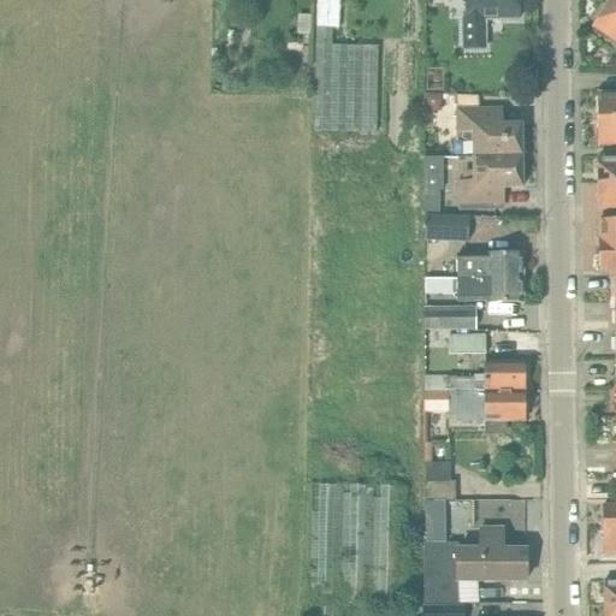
[(315,0),(314,28),(313,129),(374,130),(372,48),(331,47),(332,28),(338,28),(339,0),(315,0)]
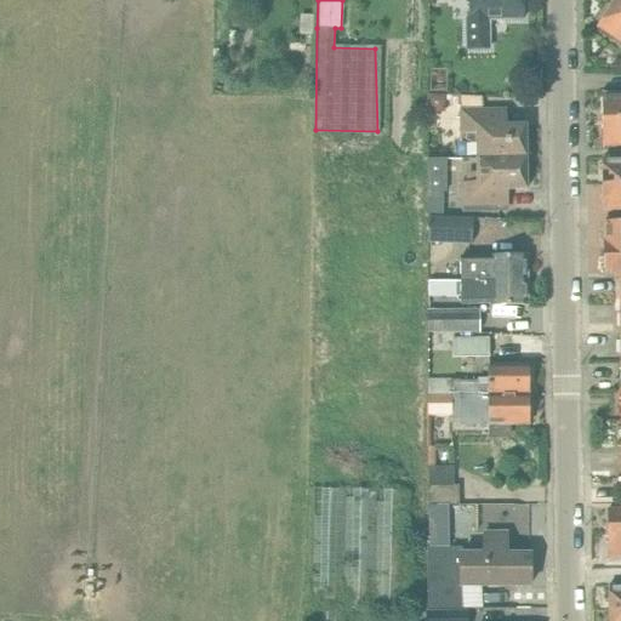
[(467,49),(488,49),(486,20),(524,20),(523,0),(468,0),(469,20),(466,20),(467,49)]
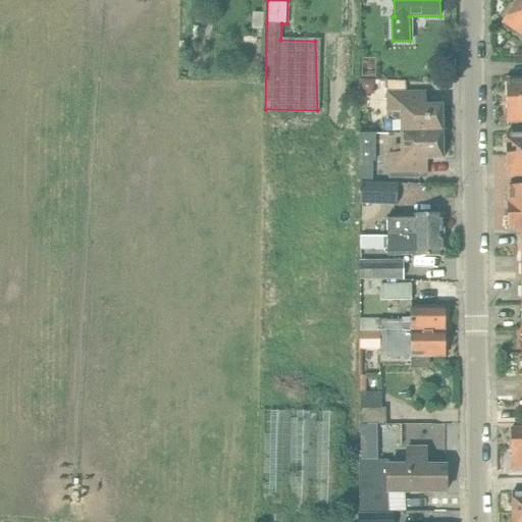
[(521,9),(514,4),(503,22),(521,36),(521,9)]
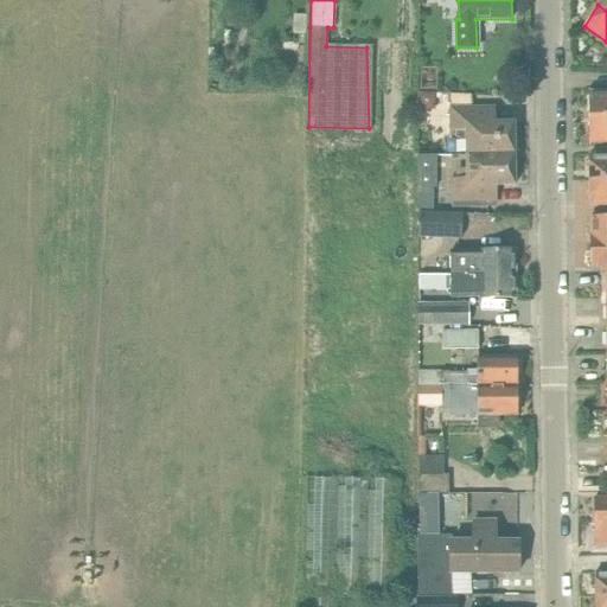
[(293,14),(292,34),(305,34),(306,16),(293,14)]
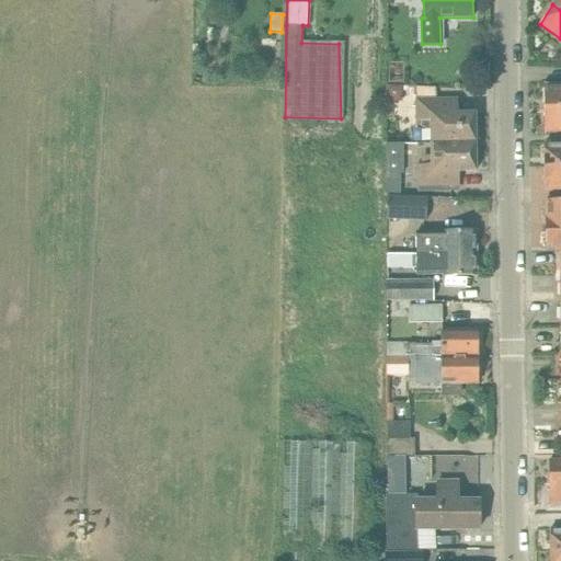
[(544,109),(560,107),(560,84),(544,84),(544,109)]
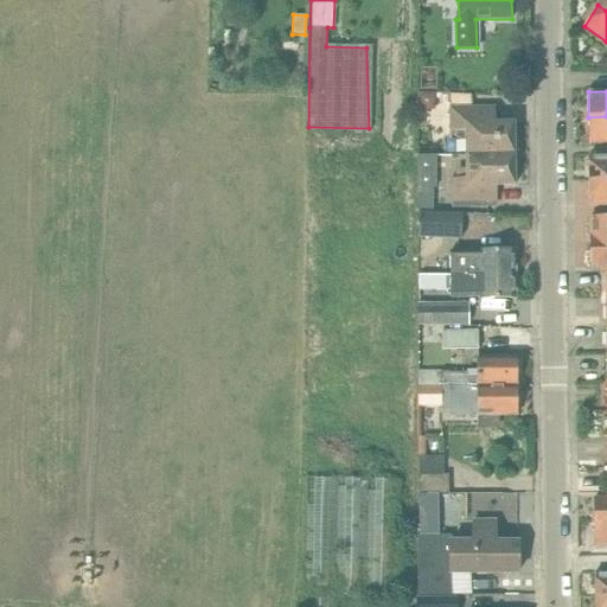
[(466,155),(515,154),(513,123),(487,123),(486,108),(449,108),(451,132),(455,132),(466,132),(466,140),(466,155)]
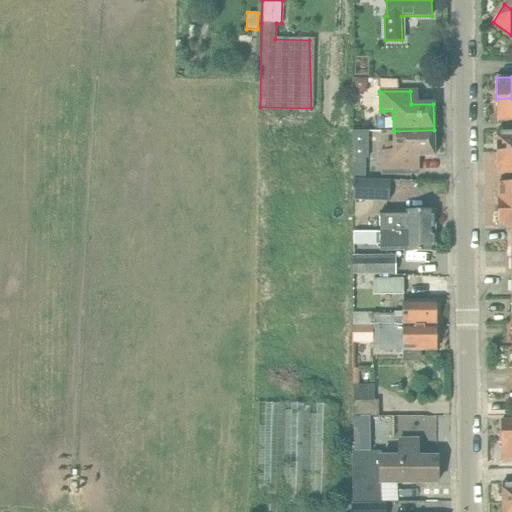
[(511,98),(496,99),(497,120),(511,120),(511,98)]
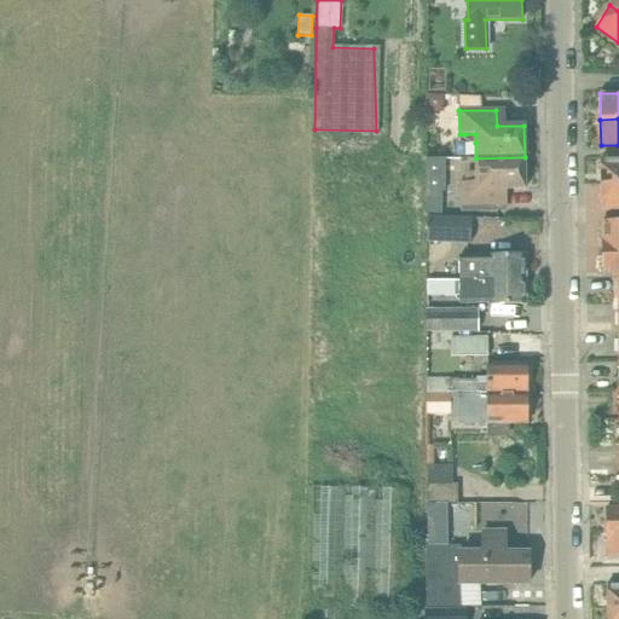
[(475,134),(464,134),(464,140),(469,144),(475,143),(475,134)]
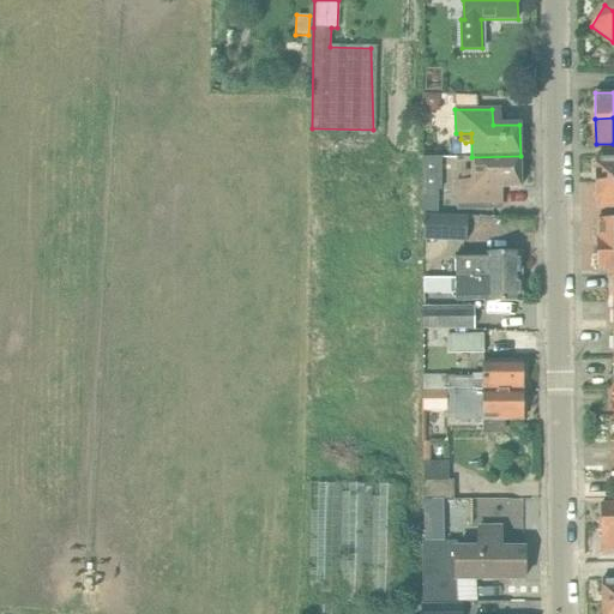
[(521,156),(471,157),(471,170),(471,180),(461,181),(456,181),(457,204),(470,204),(494,204),(493,188),(521,187),(521,156)]
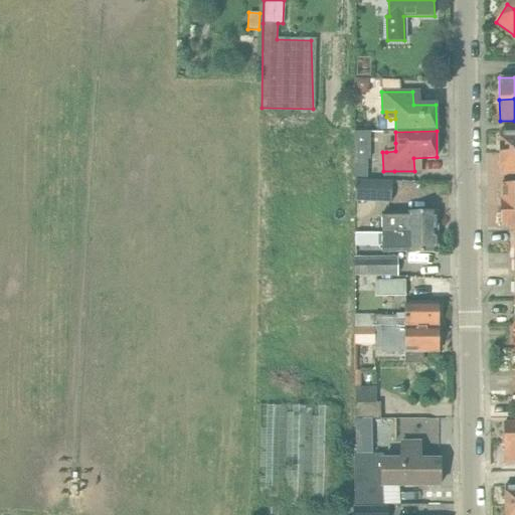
[(500,153),(514,152),(514,131),(500,131),(500,153)]
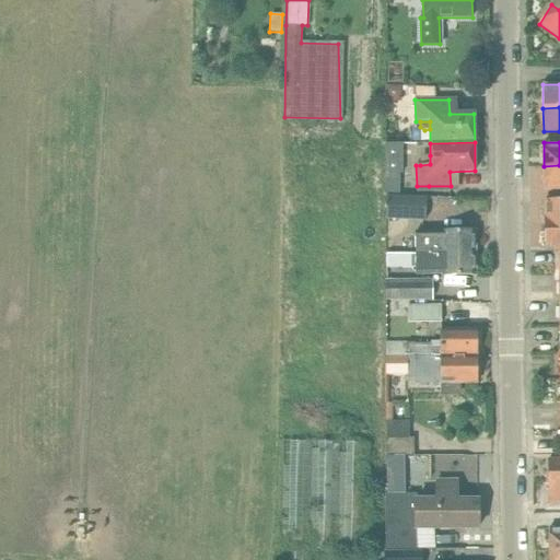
[(401,143),(385,143),(385,171),(399,172),(401,172),(401,143)]
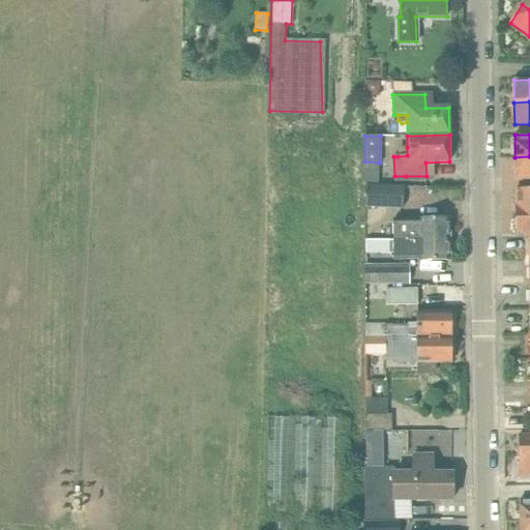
[(401,148),(398,152),(398,156),(407,155),(407,147),(401,148)]
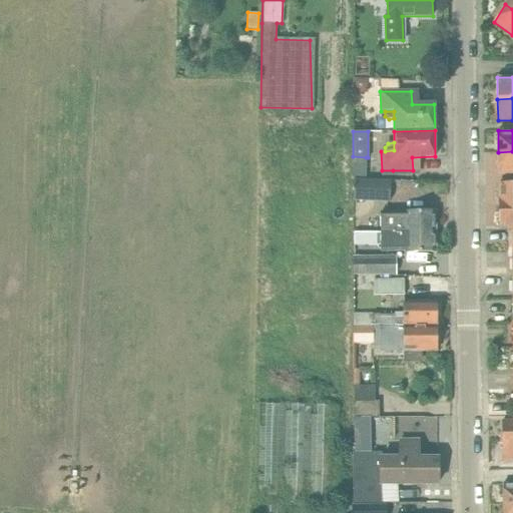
[(512,151),(498,152),(498,173),(512,172),(512,151)]
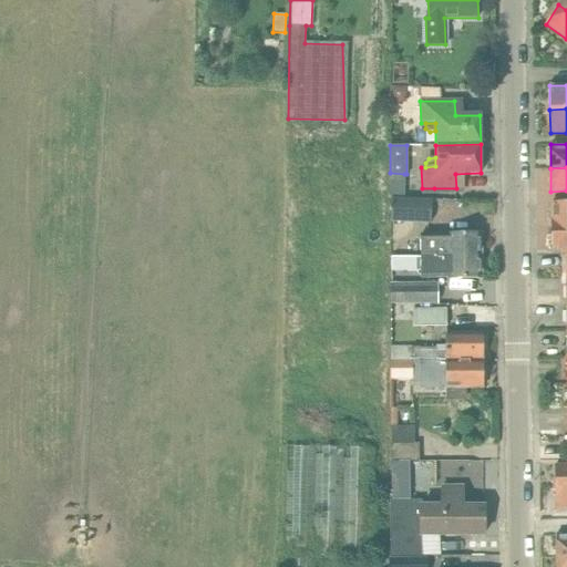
[(390,198),(404,199),(404,185),(390,185),(390,198)]
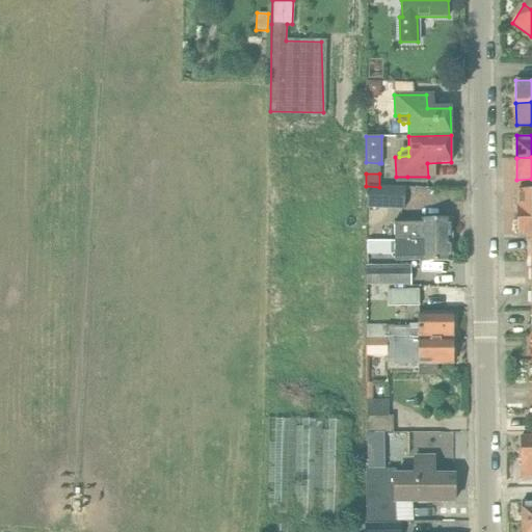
[(366,208),(369,208),(390,209),(401,209),(402,189),(366,188),(366,208)]
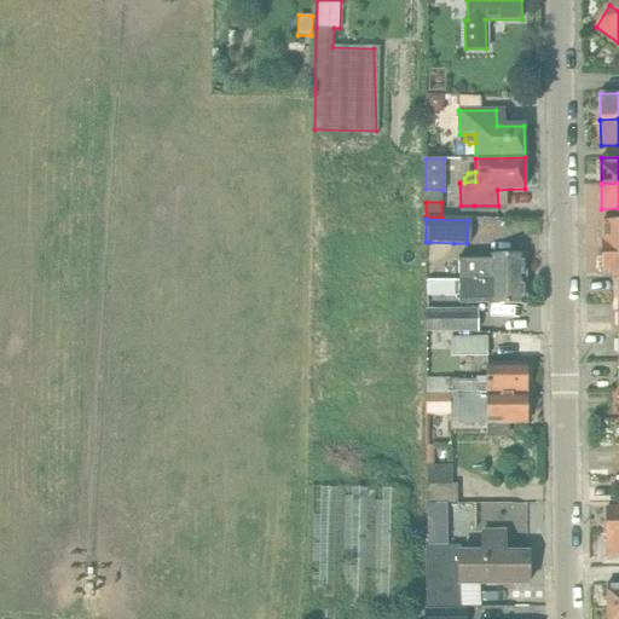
[(602,247),(618,247),(618,220),(601,221),(602,247)]
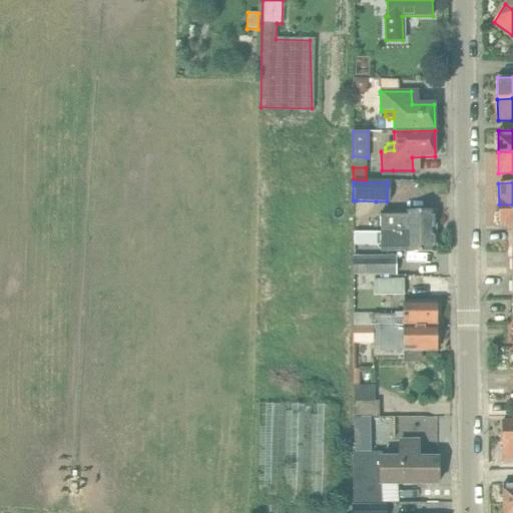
[(512,204),(499,204),(499,226),(512,225),(512,204)]
